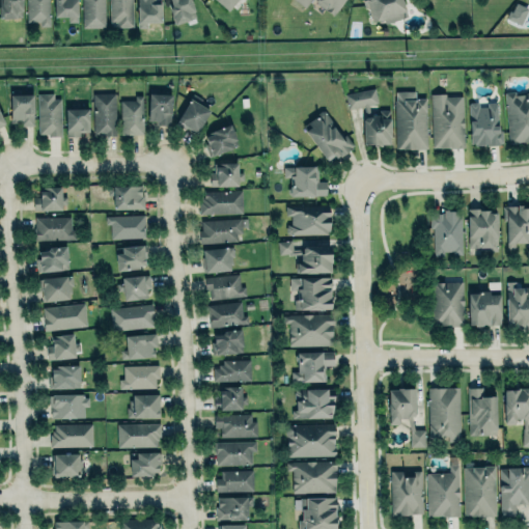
[(0,0),(1,20),(23,20),(23,0),(0,0)]
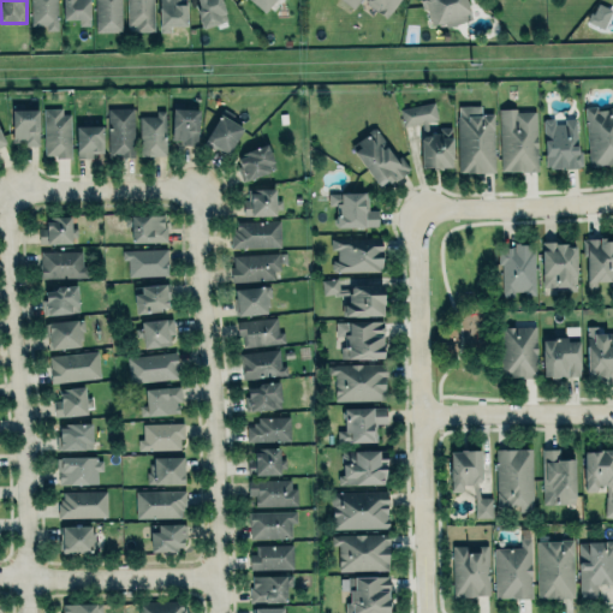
[(31,0),(59,0),(60,31),(48,31),(48,25),(33,27),(31,0)]
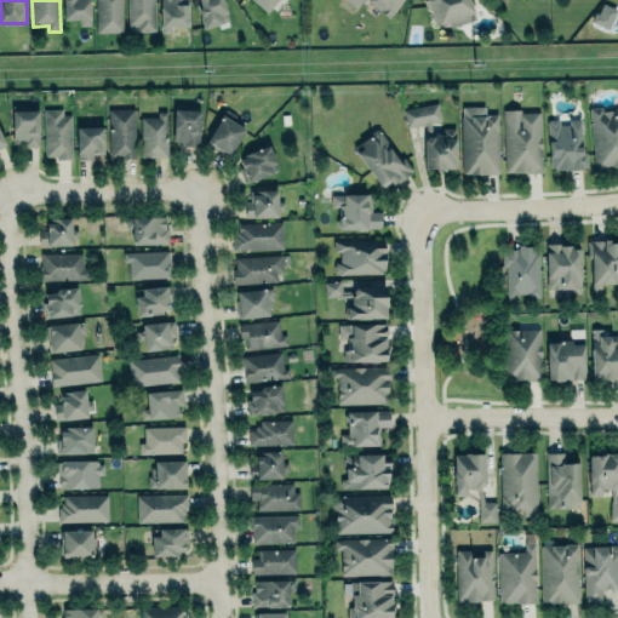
[(64,0),(92,0),(93,19),(91,21),(92,27),(83,27),(81,21),(66,21),(64,0)]
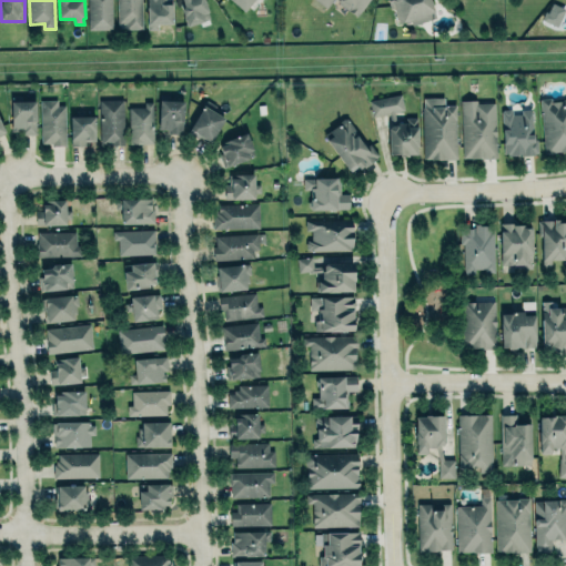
[(113,0),(113,30),(90,31),(89,0),(113,0)]
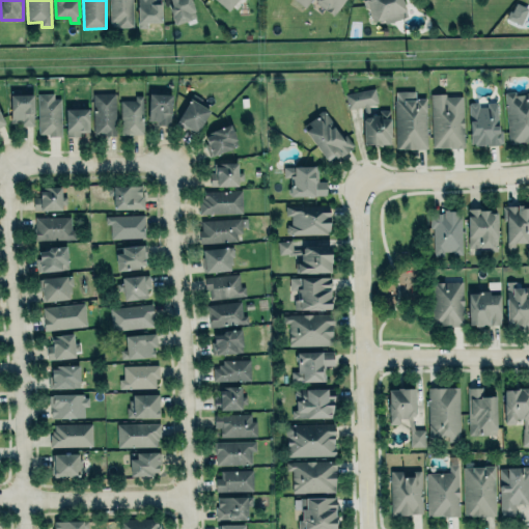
[(134,28),(134,0),(111,0),(112,23),(119,23),(119,28),(134,28)]
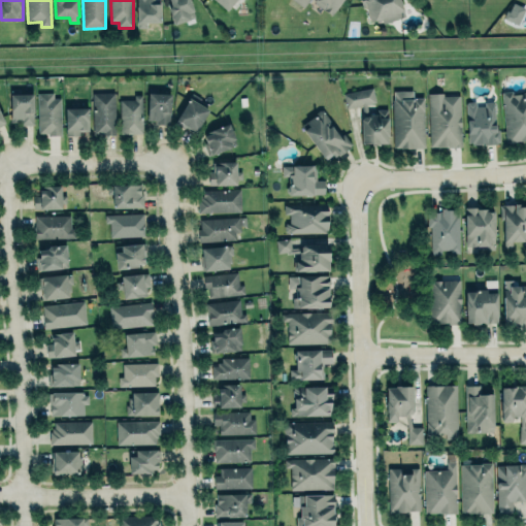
[(137,0),(161,0),(162,23),(148,24),(148,29),(138,29),(138,7),(138,6),(137,0)]
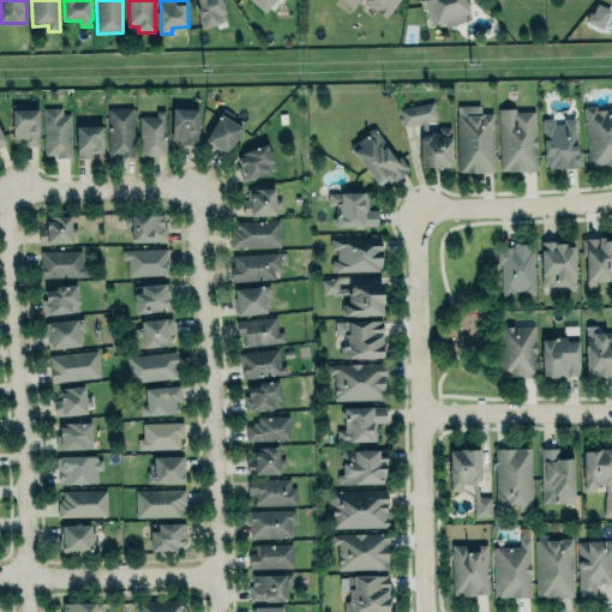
[(197,0),(222,0),(227,15),(226,15),(228,22),(204,29),(198,12),(201,7),(197,0)]
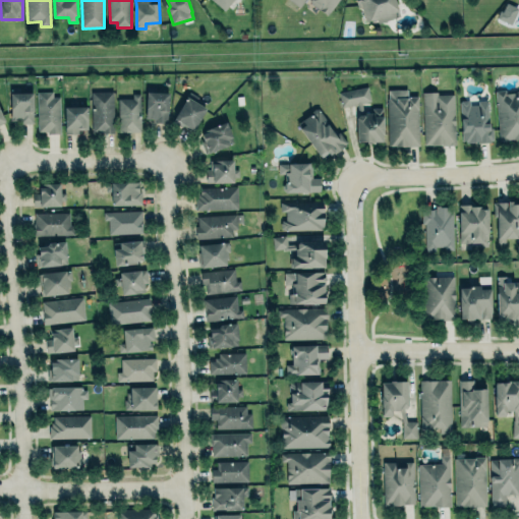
[(212,0),(235,0),(226,11),(212,0)]
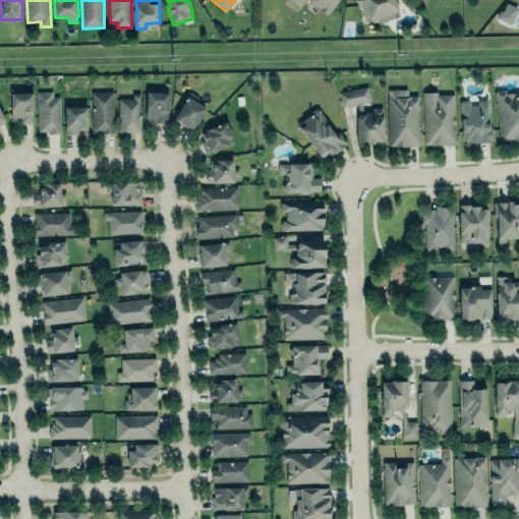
[(310,0),(339,0),(329,16),(310,4),(310,0)]
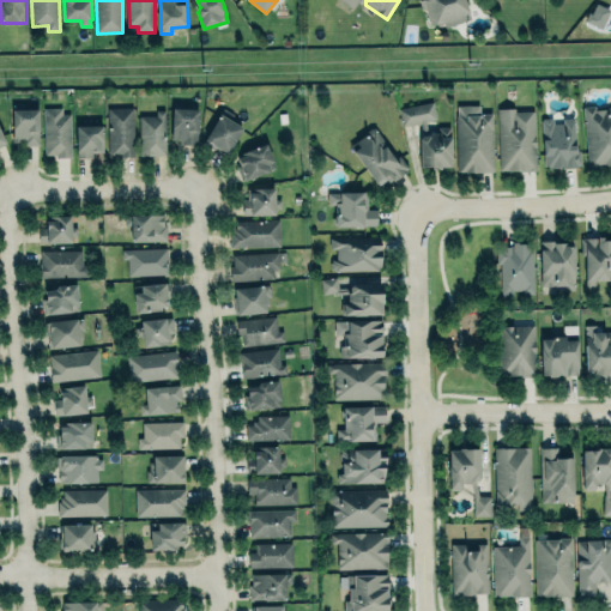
[(418,0),(423,10),(427,8),(433,26),(445,22),(447,29),(472,19),(464,0),(418,0)]
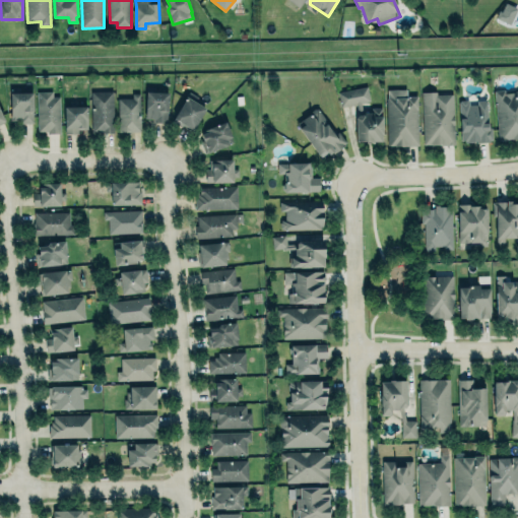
[(517,9),(505,4),(499,20),(512,25),(517,12),(517,9)]
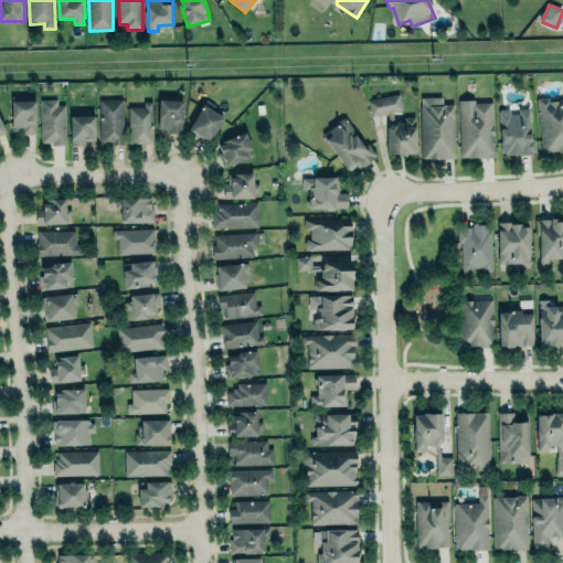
[(369,102),(372,118),(391,114),(404,110),(401,95),(369,102)]
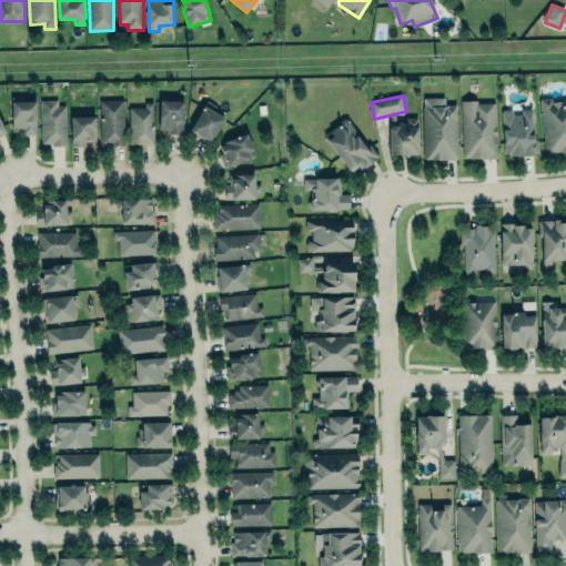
[(423,100),(425,161),(460,160),(458,107),(447,107),(447,99),(423,100)]
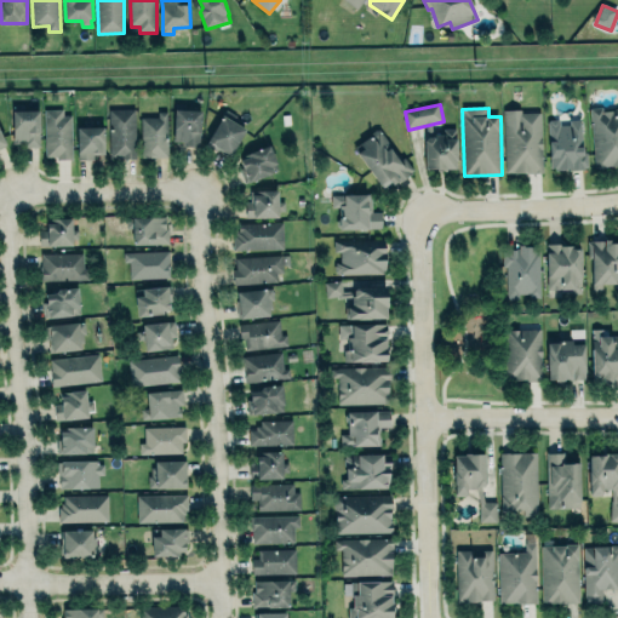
[(110,161),(138,161),(137,109),(109,109),(110,161)]
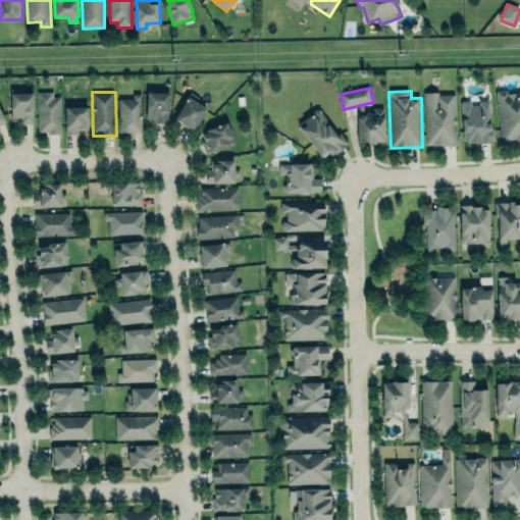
[(499,92),(503,143),(519,141),(519,93),(519,102),(517,102),(517,99),(517,95),(508,95),(508,92),(499,92)]
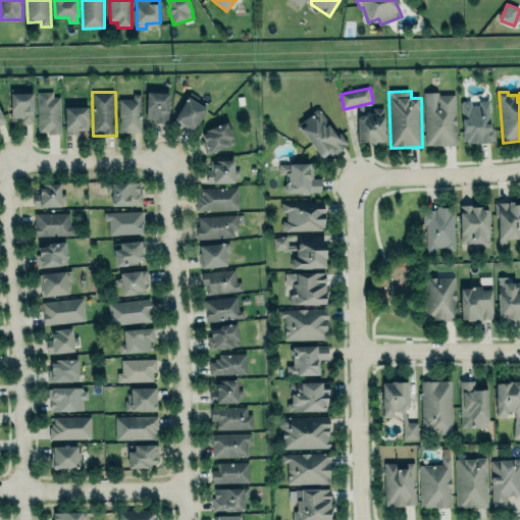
[(37,93),(54,93),(54,99),(60,99),(61,135),(49,136),(48,133),(38,133),(37,93)]
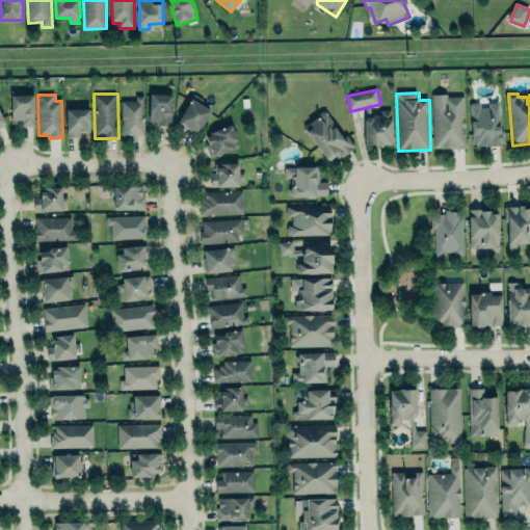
[(174,96),(174,114),(173,114),(171,127),(159,126),(159,122),(150,122),(151,95),(174,96)]
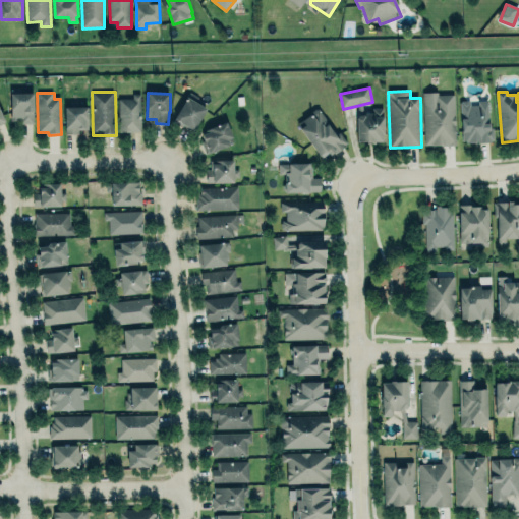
[(423,94),(425,146),(426,147),(444,146),(444,148),(458,147),(456,95),(439,96),(439,93),(424,94),(423,94)]
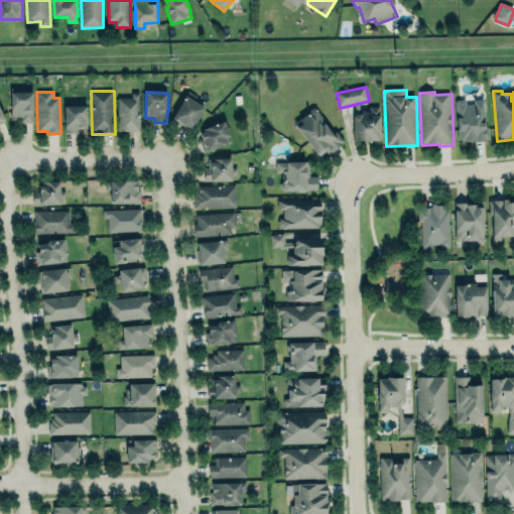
[(11,94),(33,93),(34,123),(21,123),(21,119),(12,119),(11,94)]
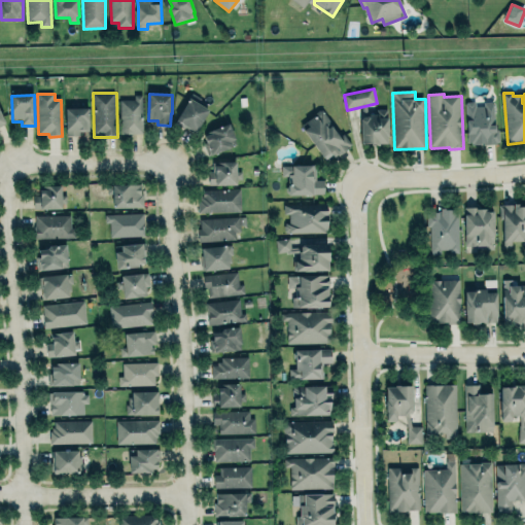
[(120,102),(135,102),(135,97),(143,97),(144,135),(121,135),(120,102)]
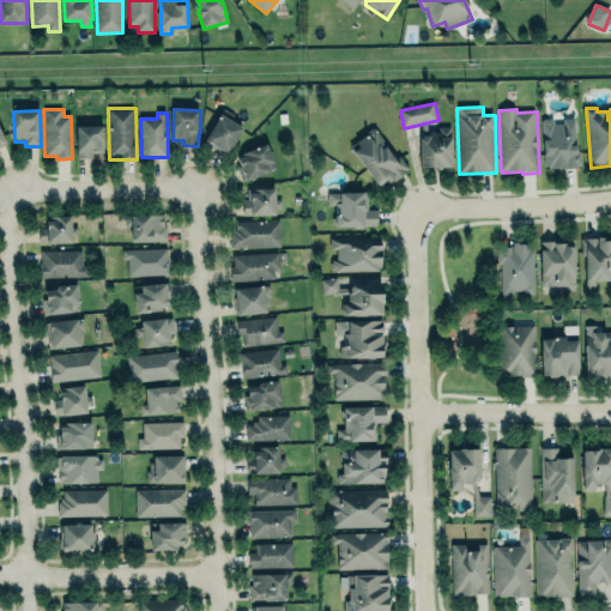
[(222,115),(204,144),(216,151),(217,149),(224,153),(224,152),(229,155),(244,129),(222,115)]
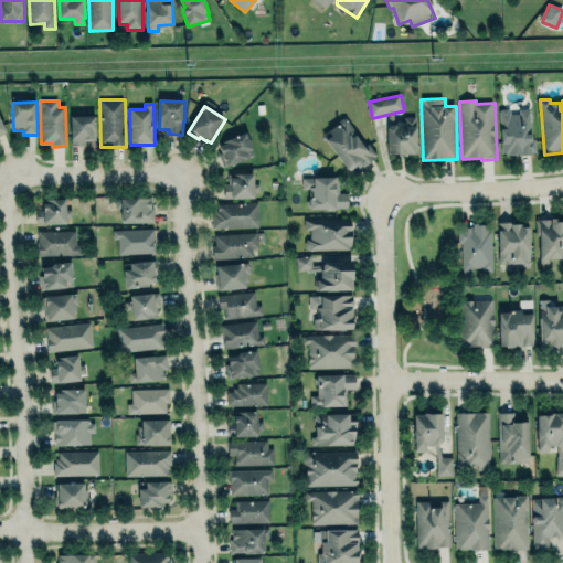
[(501,157),(533,156),(532,110),(519,110),(519,112),(500,113),(501,157)]
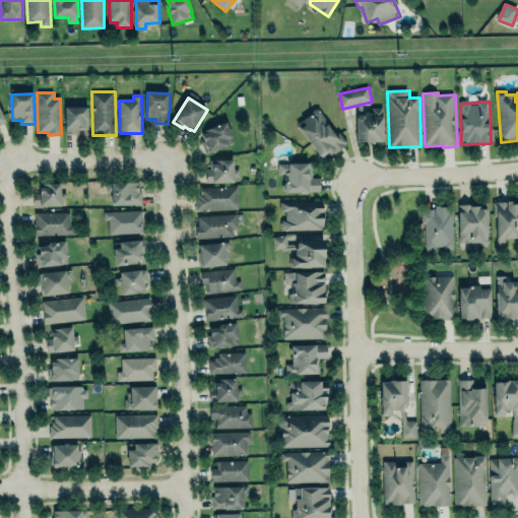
[(65,108),(66,135),(79,135),(79,130),(88,130),(88,107),(65,108)]
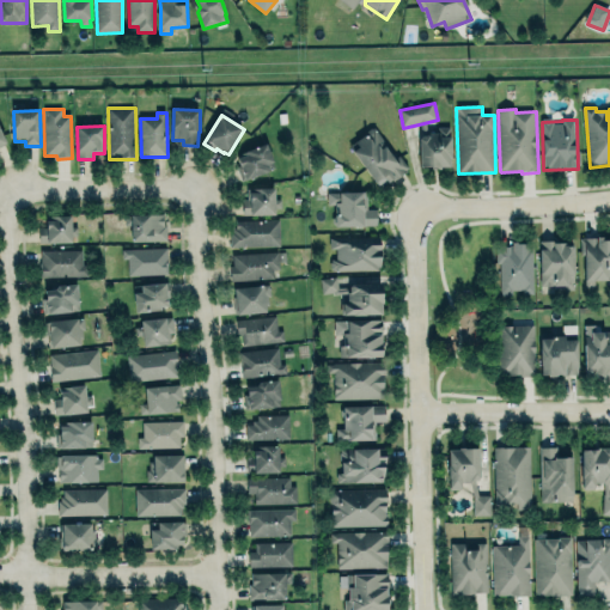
[(376,128),(373,129),(372,129),(366,133),(366,136),(351,147),(376,183),(377,182),(379,185),(386,180),(389,182),(392,180),(395,182),(407,172),(406,171),(409,169),(408,168),(401,156),(396,159),(376,128)]
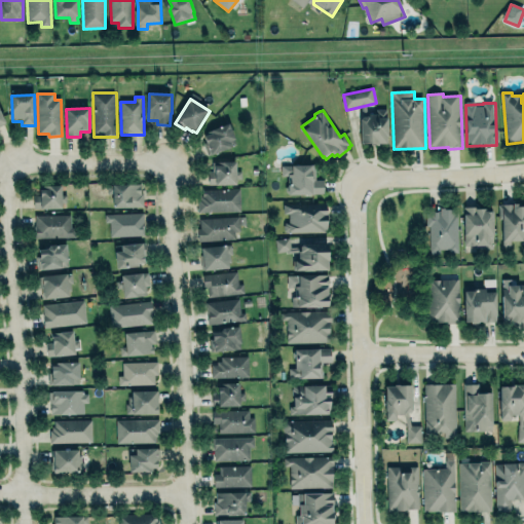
[(387,110),(388,137),(387,137),(387,144),(379,144),(379,146),(372,146),(372,144),(362,144),(362,120),(364,117),(370,117),(370,115),(379,115),(379,110),(387,110)]
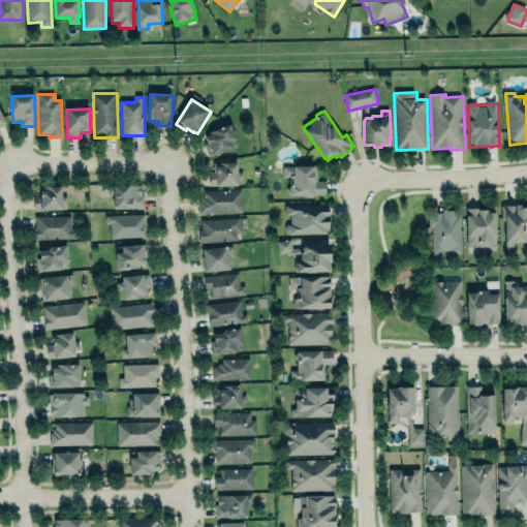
[(208,144),(206,137),(211,135),(210,133),(231,125),(238,141),(236,142),(238,146),(233,148),(233,149),(213,157),(212,156),(210,156),(205,145),(208,144)]
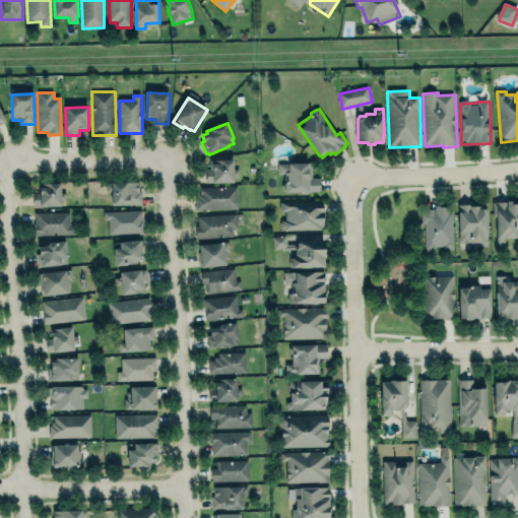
[(210,162),(211,170),(206,170),(206,184),(235,183),(235,178),(240,178),(240,171),(234,171),(234,160),(210,162)]
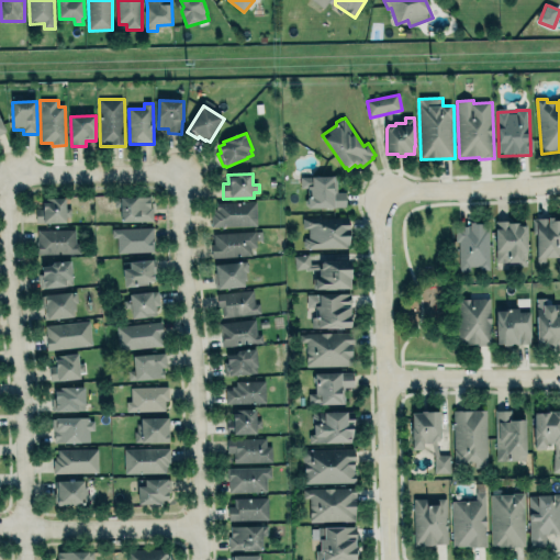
[(301,178),(338,177),(338,193),(347,193),(347,208),(309,209),(309,208),(306,206),(305,202),(308,199),(308,189),(302,189),(301,178)]
